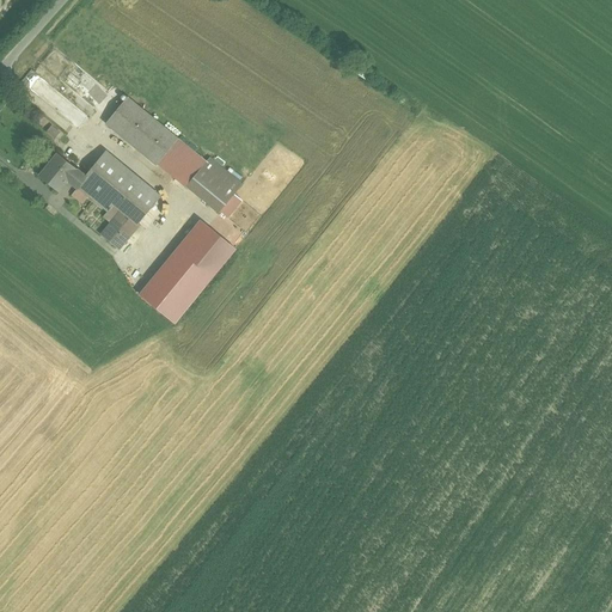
[(178,140),(128,98),(106,124),(158,165),(161,160),(177,141),(178,140)]
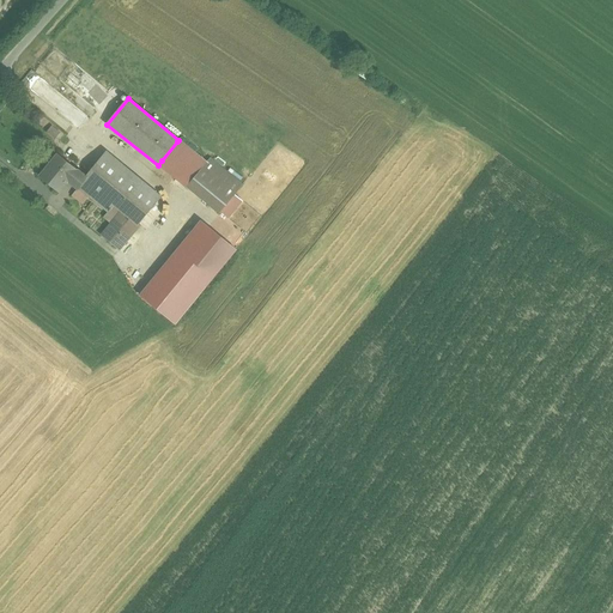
[(162,161),(190,184),(206,164),(177,141),(162,161)]
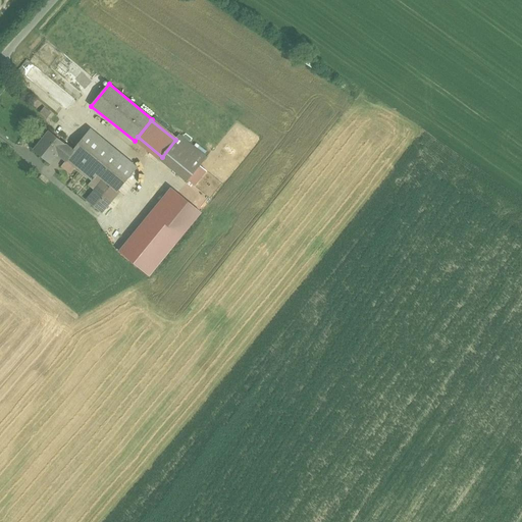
[(92,129),(87,136),(133,173),(138,167),(92,129)]
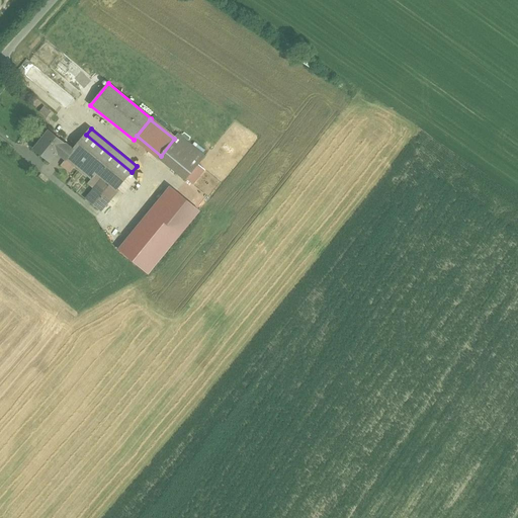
[(50,131),(34,150),(50,162),(59,151),(67,158),(74,150),(50,131)]
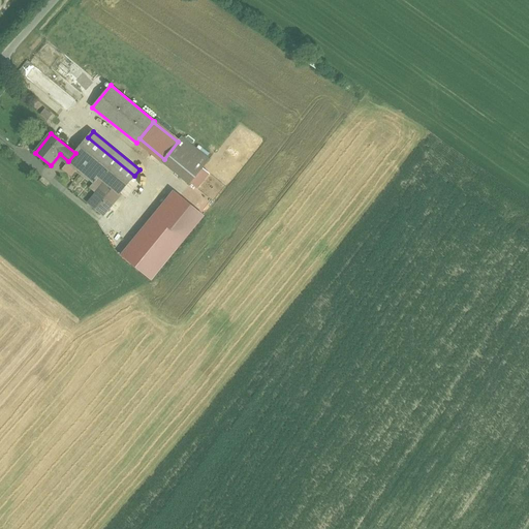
[(134,176),(88,137),(75,153),(68,161),(94,182),(90,188),(96,193),(88,204),(103,216),(122,194),(120,193),(134,176)]
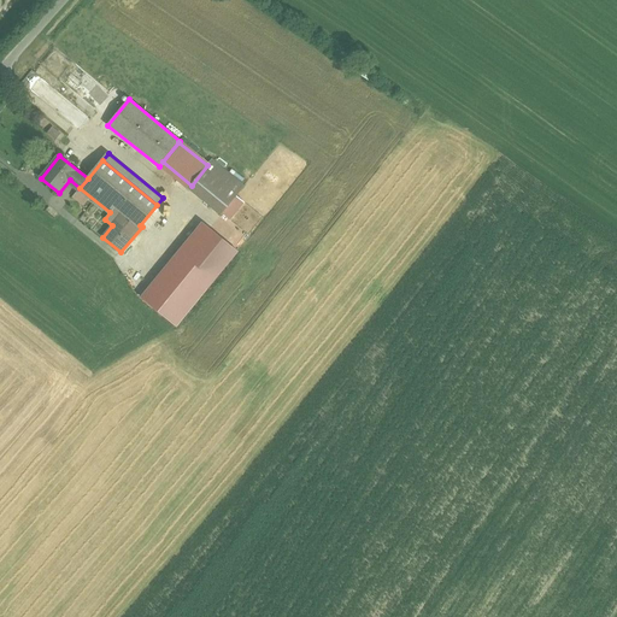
[(207,165),(192,186),(189,187),(222,213),(245,187),(212,160),(209,164),(207,165)]
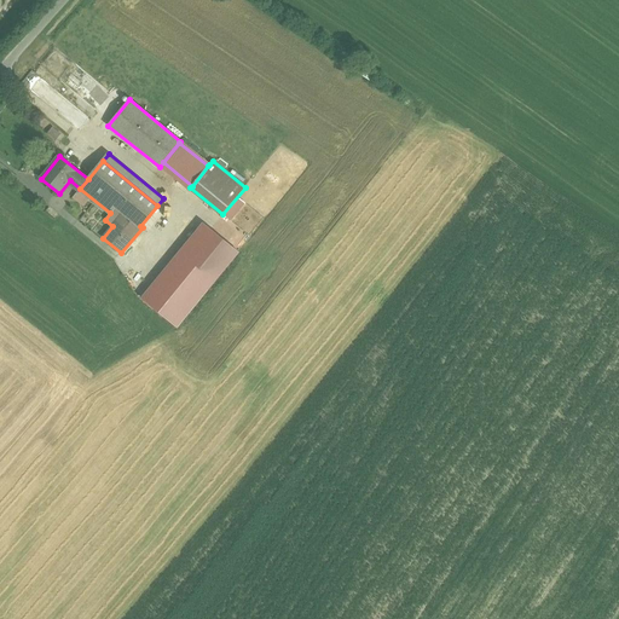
[(175,210),(161,244),(160,244),(149,270),(168,278),(169,278),(169,277),(191,227),(195,219),(175,210)]
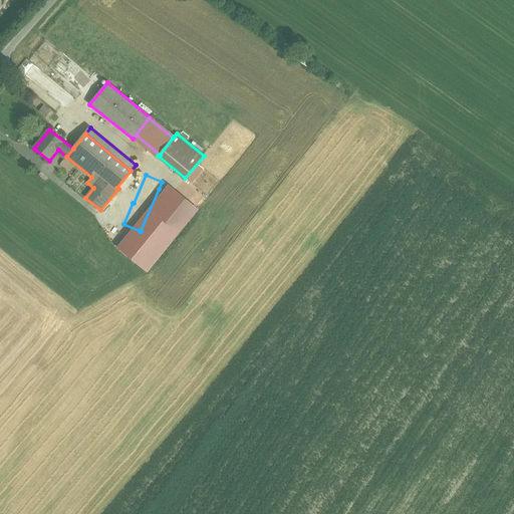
[(180,190),(162,182),(159,189),(177,197),(180,190)]
